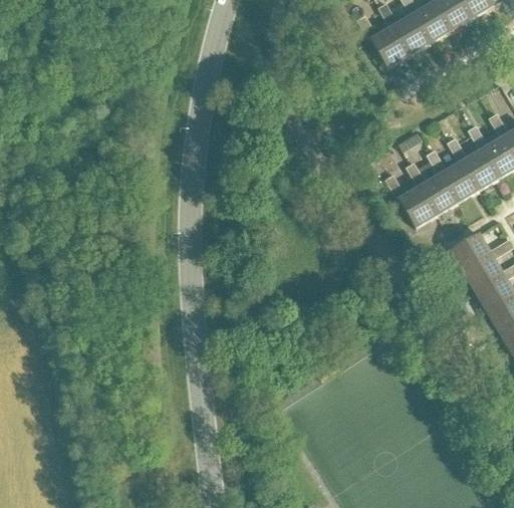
[(402,0),(410,14),(411,15),(412,14),(429,43),(450,31),(432,2),(431,3),(431,2),(418,10),(412,0),(402,0)]
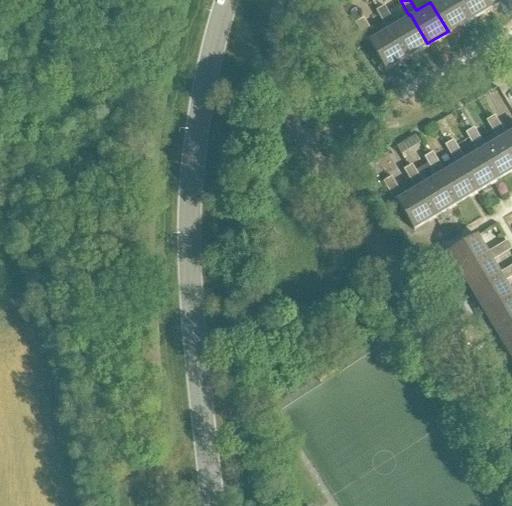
[(428,0),(429,2),(429,3),(430,2),(448,31),(468,19),(457,0),(428,0)]
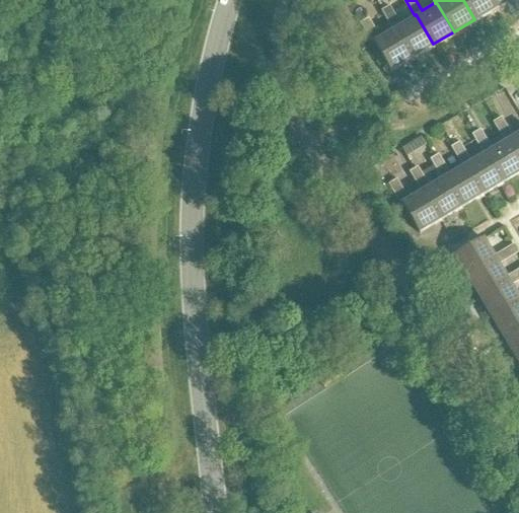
[(463,0),(474,19),(496,6),(492,0),(463,0)]
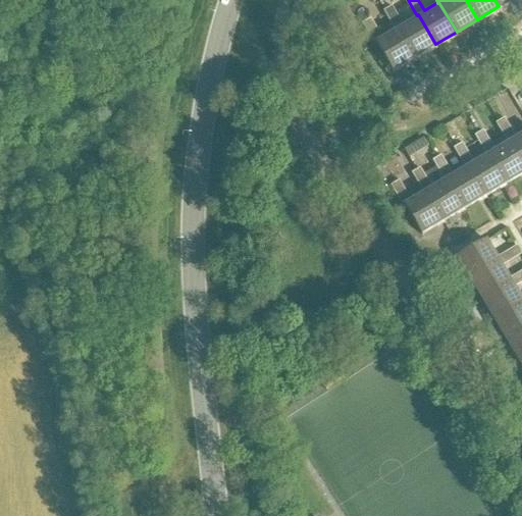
[(383,7),(395,28),(396,28),(397,28),(414,56),(435,44),(418,14),(417,15),(416,14),(403,22),(392,2),(383,7)]
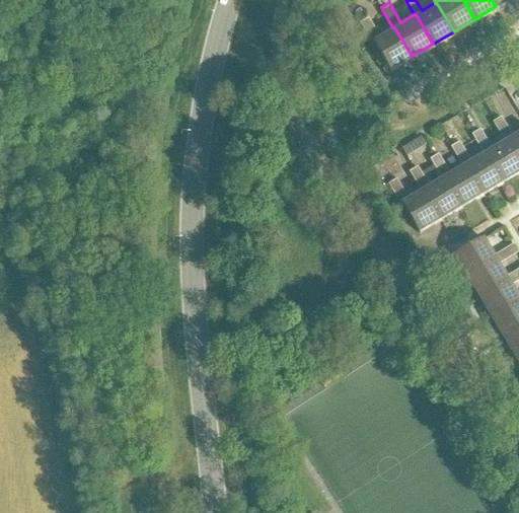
[(393,27),(392,27),(380,34),(368,15),(360,19),(372,41),(374,40),(391,69),(412,56),(394,27),(393,27)]
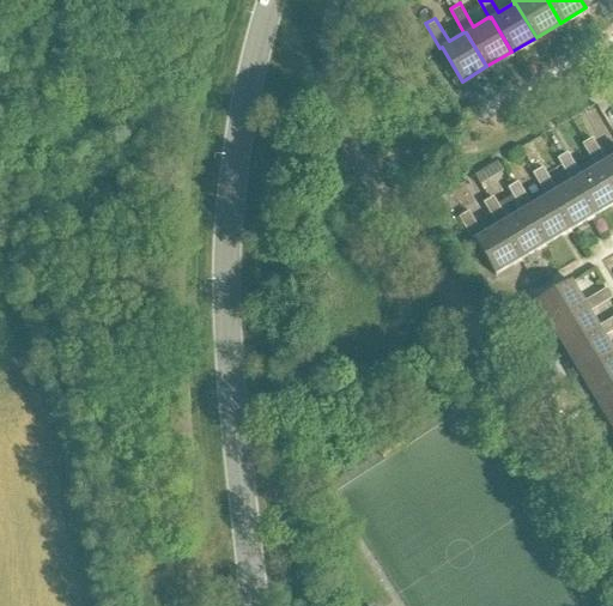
[(582,140),(596,164),(598,163),(612,188),(612,153),(606,158),(592,134),(582,140)]
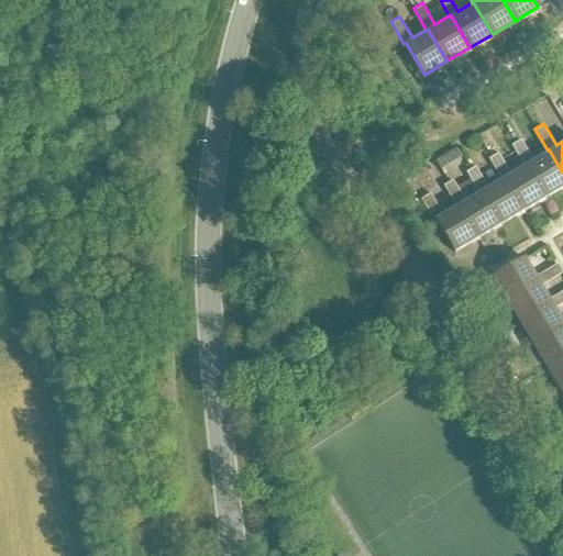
[(511,142),(525,164),(527,164),(545,196),(562,185),(562,173),(549,149),(548,151),(533,158),(520,136),(511,142)]
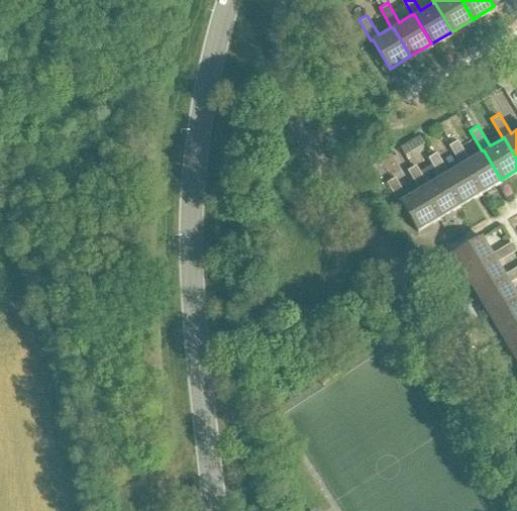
[(419,132),(406,140),(411,148),(424,141),(419,132)]
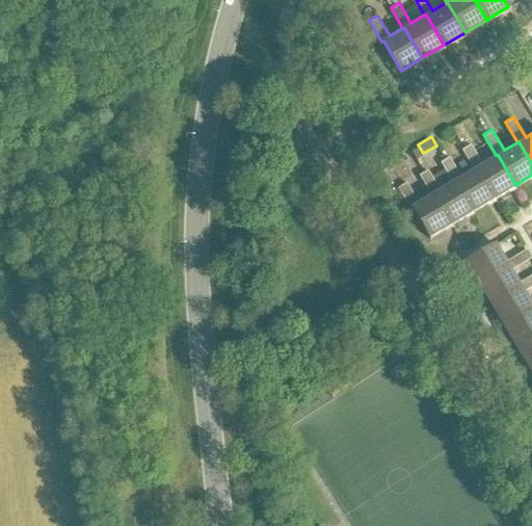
[(462,148),(474,167),(475,168),(476,167),(494,198),(515,185),(498,155),(496,155),(482,162),(471,142),(462,148)]
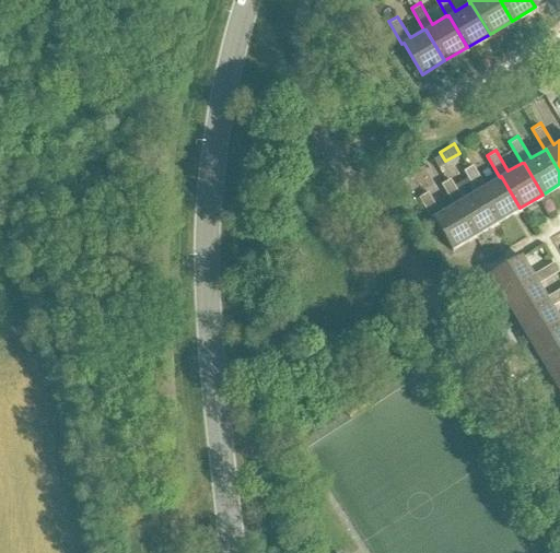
[(464,168),(477,189),(477,190),(478,189),(498,221),(520,208),(501,176),(500,177),(499,176),(486,185),(473,163),(464,168)]
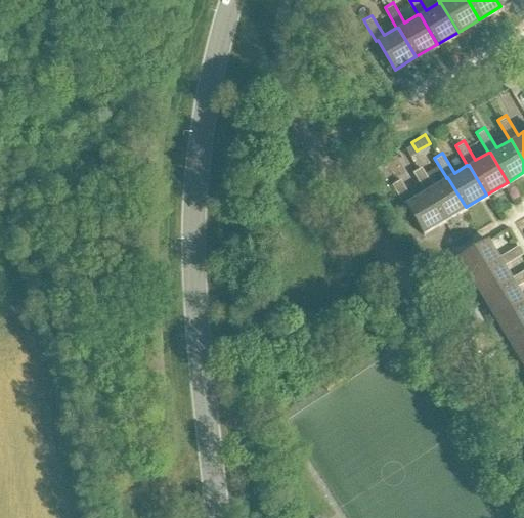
[(413,170),(425,190),(426,190),(427,190),(444,219),(466,207),(447,177),(446,178),(446,177),(433,185),(422,165),(413,170)]
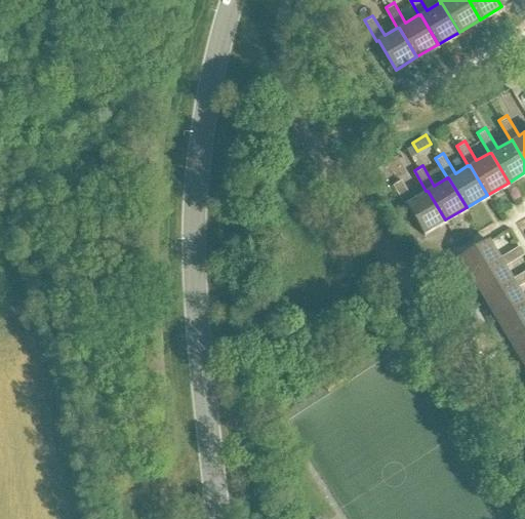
[(427,191),(426,191),(413,198),(401,177),(393,183),(405,203),(406,203),(425,233),(445,220),(428,191),(427,191)]
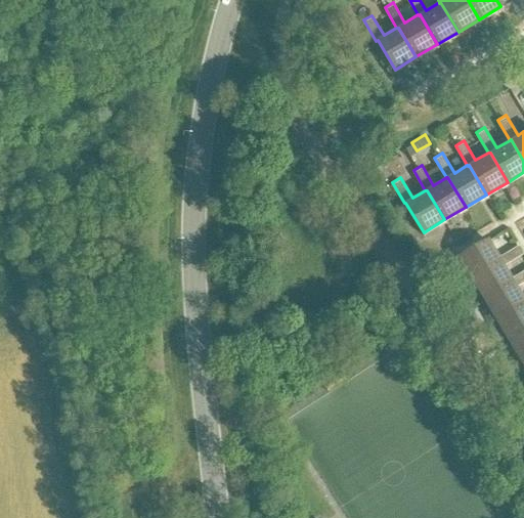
[(459,255),(472,278),(501,260),(503,263),(504,263),(523,251),(519,243),(498,255),(488,238),(459,255)]
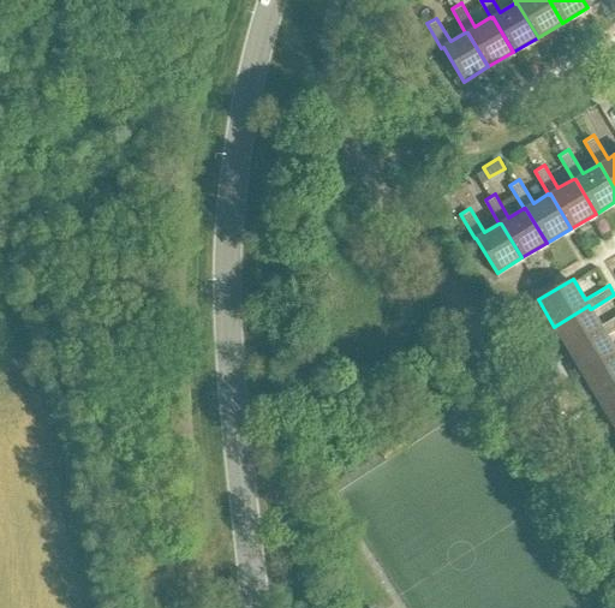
[(554,327),(568,351),(603,331),(605,334),(614,328),(614,315),(601,325),(591,309),(590,309),(589,305),(554,327)]
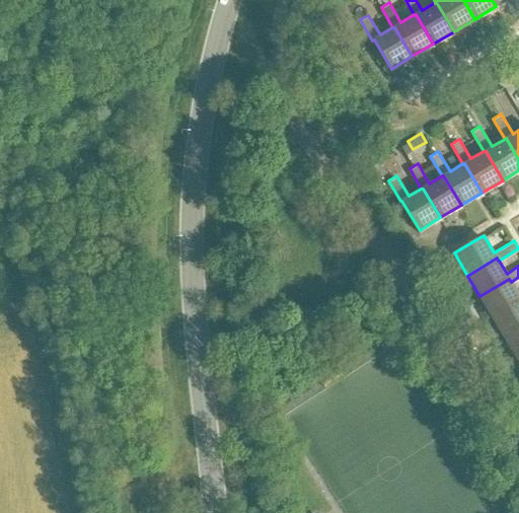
[(479,296),(492,317),(518,301),(518,294),(511,282),(509,279),(479,296)]
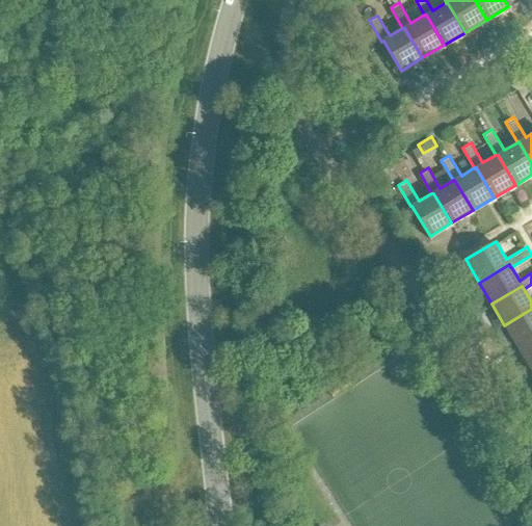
[(531,309),(504,325),(517,347),(531,338),(531,309)]
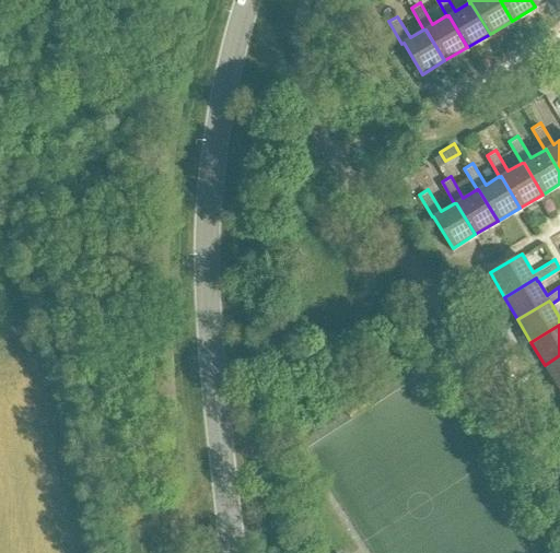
[(559,355),(545,365),(558,387),(559,386),(559,355)]
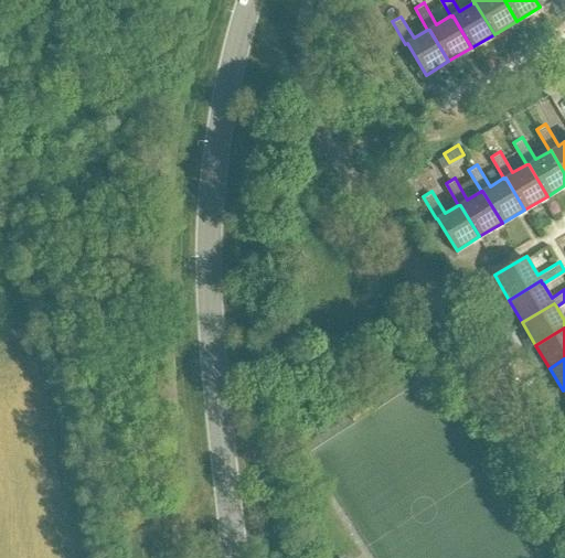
All buildings are outlined.
